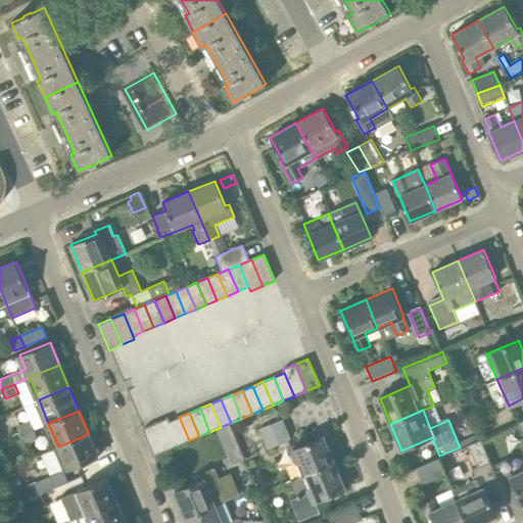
[(189,440),(179,417),(169,421),(179,445),(189,440)]
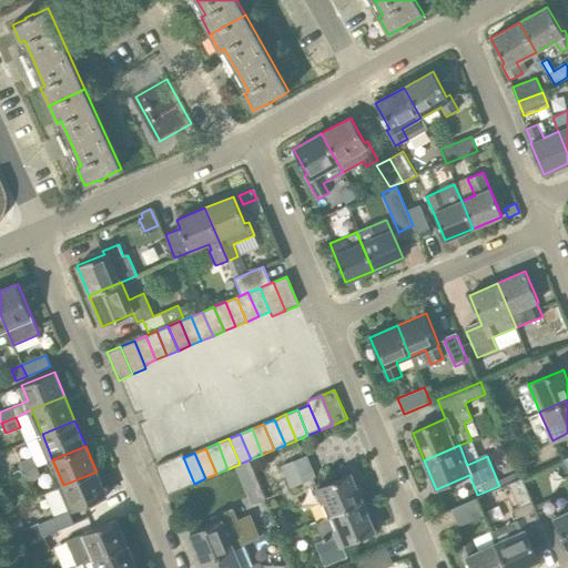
[(194,484),(183,457),(182,455),(169,460),(181,489),(194,484)]
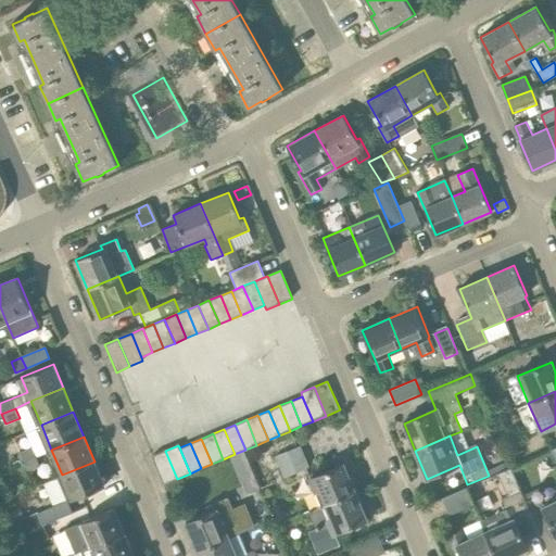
[(283,477),(310,466),(301,445),(275,455),(283,477)]
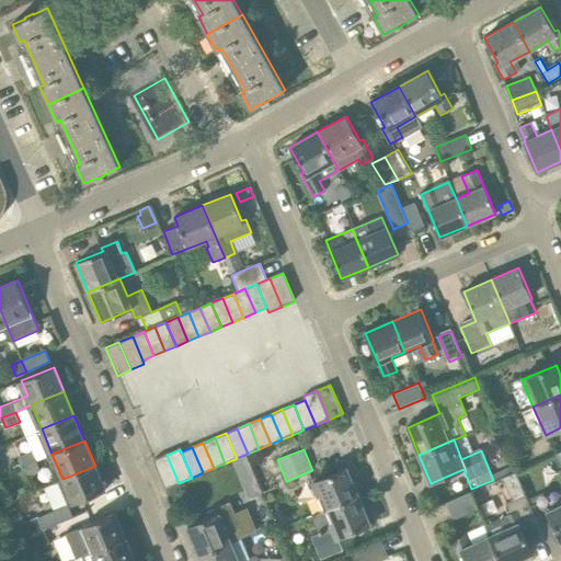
[(22,467),(36,460),(32,450),(18,458),(22,467)]
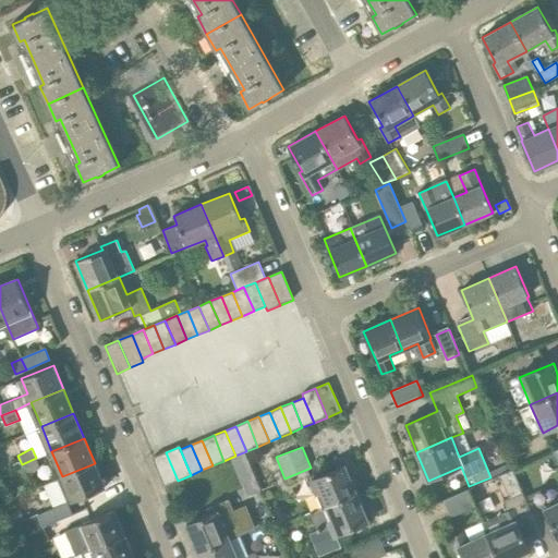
[(178,481),(166,452),(153,458),(165,486),(178,481)]
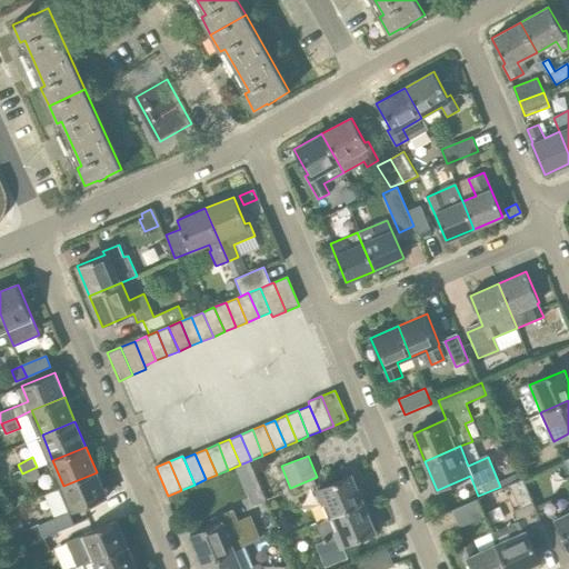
[(37,467),(22,473),(27,483),(41,477),(37,467)]
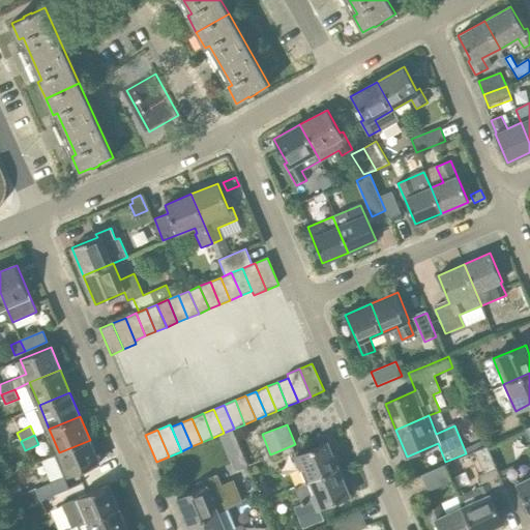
[(90,440),(59,452),(68,476),(99,464),(90,440)]
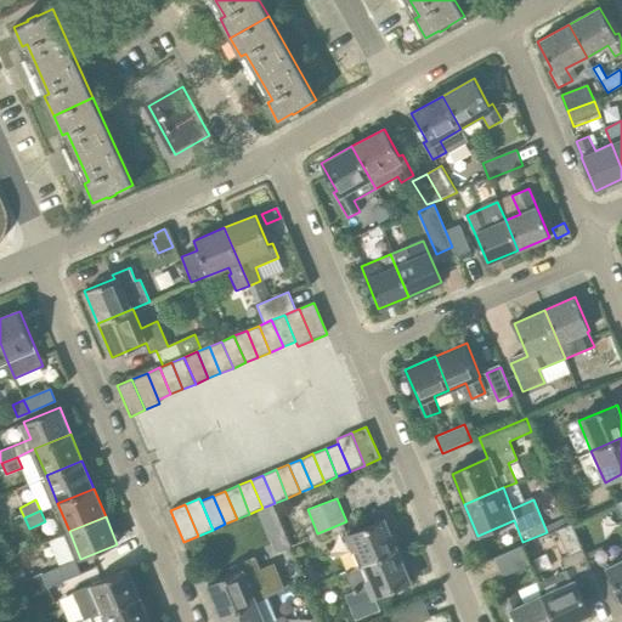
[(346,536),(360,566),(397,552),(384,520),(346,536)]
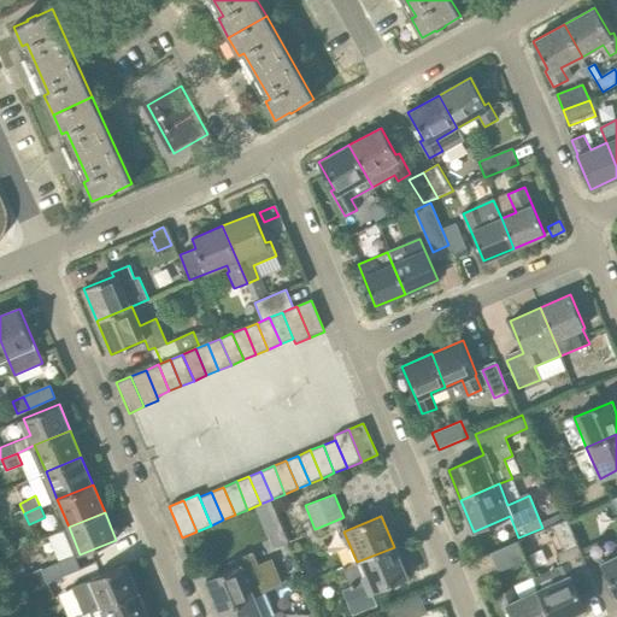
[(560,580),(539,589),(551,616),(566,616),(586,609),(574,581),(576,580),(571,569),(586,563),(566,518),(553,526),(564,551),(558,554),(563,565),(556,568),(560,580)]
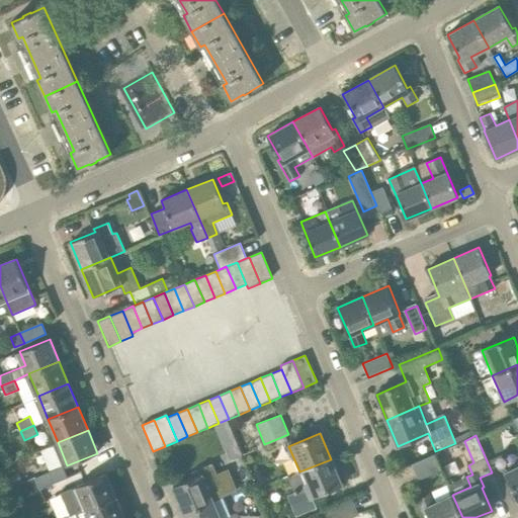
[(237,442),(224,447),(229,459),(242,453),(237,442)]
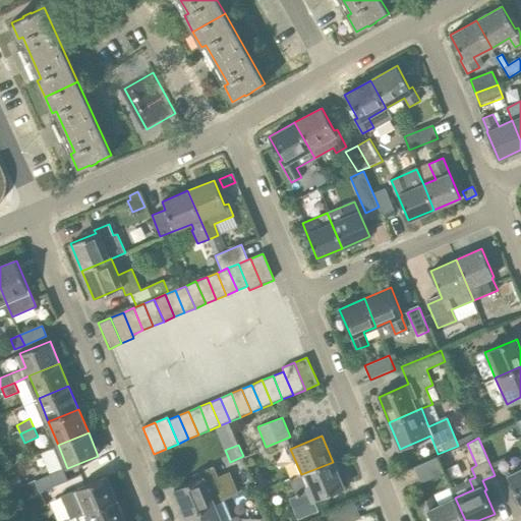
[(421,483),(444,473),(437,457),(414,467),(421,483)]
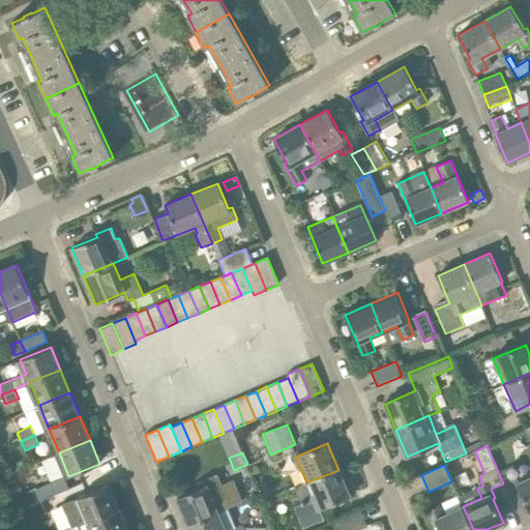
[(339,470),(306,482),(295,488),(301,505),(295,507),(304,528),(324,520),(319,508),(350,495),(339,470)]
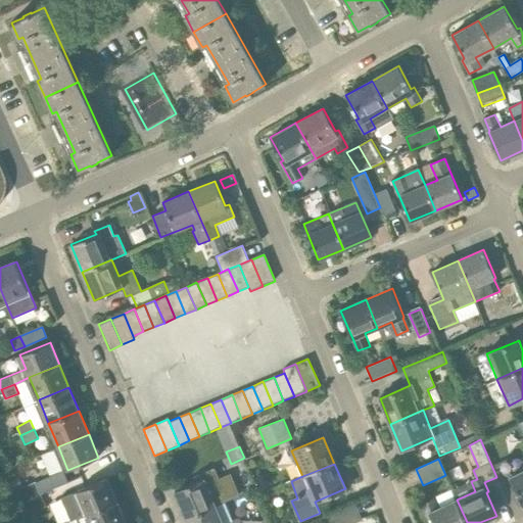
[(522,504),(522,470),(510,476),(522,505),(522,504)]
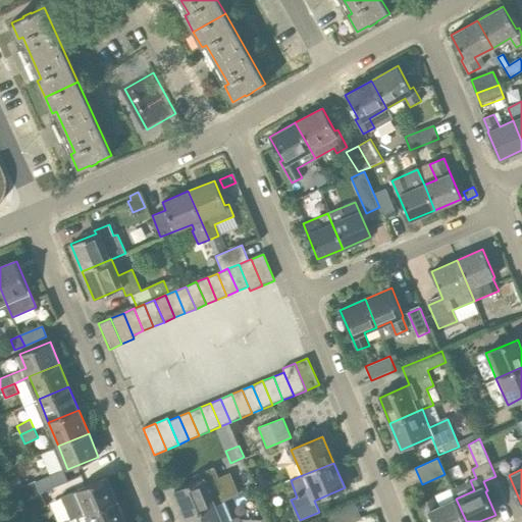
[(175,489),(188,518),(216,507),(208,486),(217,482),(212,470),(197,476),(198,480),(175,489)]
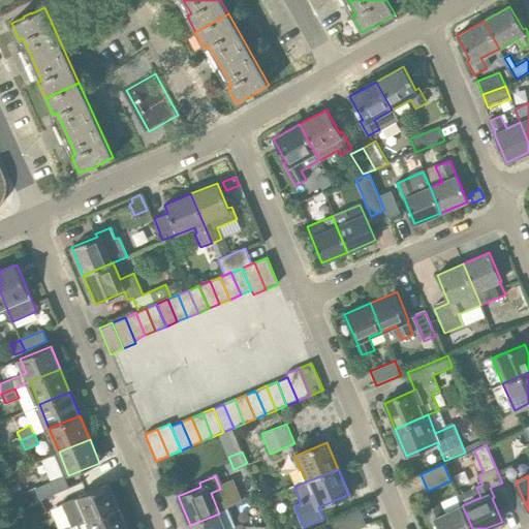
[(71,526),(76,524),(119,508),(109,484),(61,503),(71,526)]
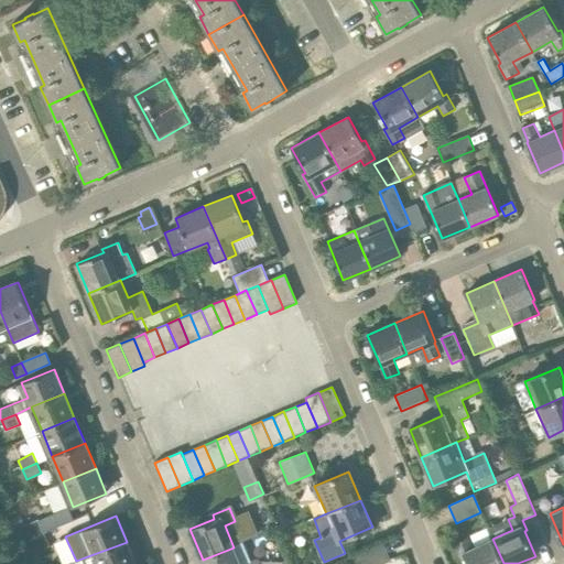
[(7,533),(12,545),(44,532),(39,520),(7,533)]
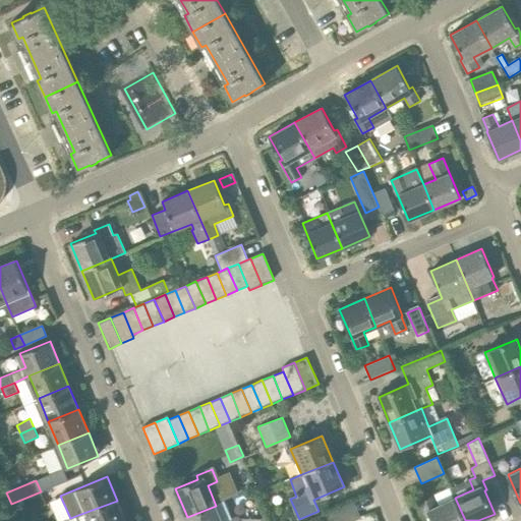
[(41,491),(11,504),(15,515),(45,503),(41,491)]
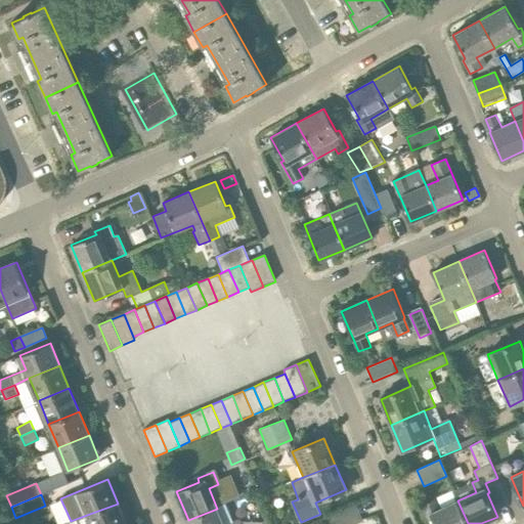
[(468,523),(457,500),(438,509),(434,499),(423,505),(430,520),(432,518),(434,523),(468,523)]
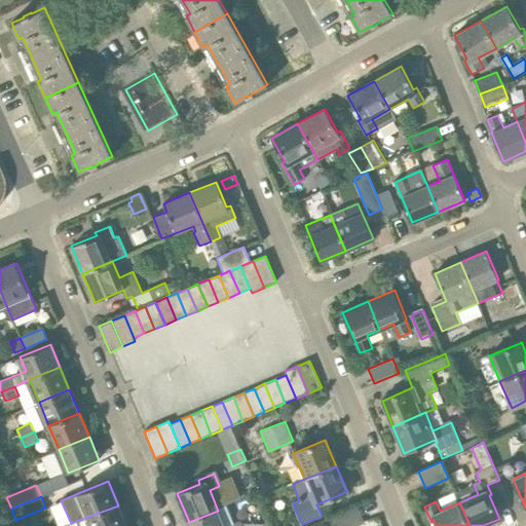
[(126,525),(118,505),(76,521),(77,525),(126,525)]
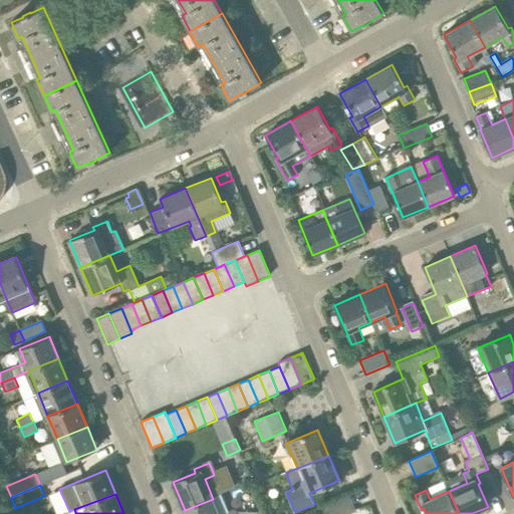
[(347,513),(354,511),(348,497),(319,509),(321,513),(328,510),(329,513),(347,513)]
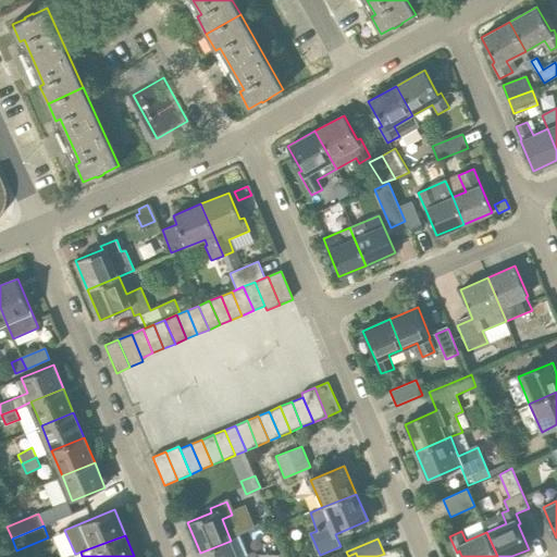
[(237,556),(231,541),(200,553),(201,556),(255,556),(254,552),(242,556),(237,556)]
